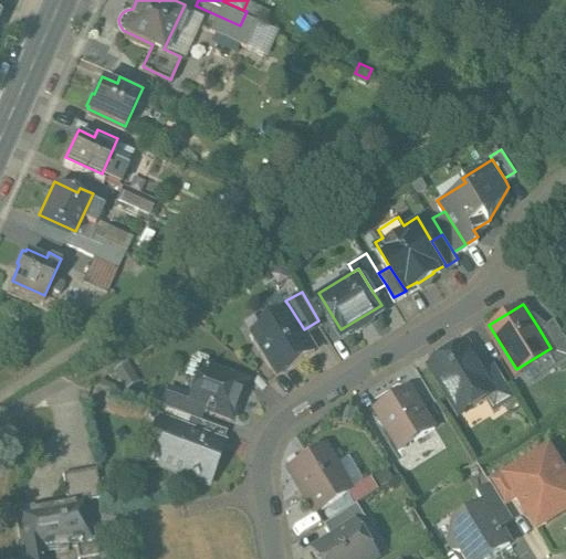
[(276,313),(274,309),(270,308),(262,313),(261,318),(263,322),(251,328),(276,369),(314,346),(304,329),(289,305),(276,313)]
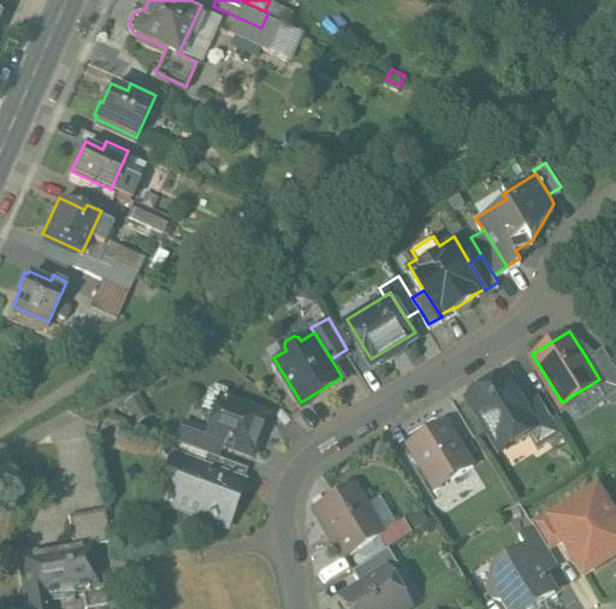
[(615,365),(603,344),(585,355),(599,379),(597,380),(599,383),(605,394),(615,386),(615,365)]
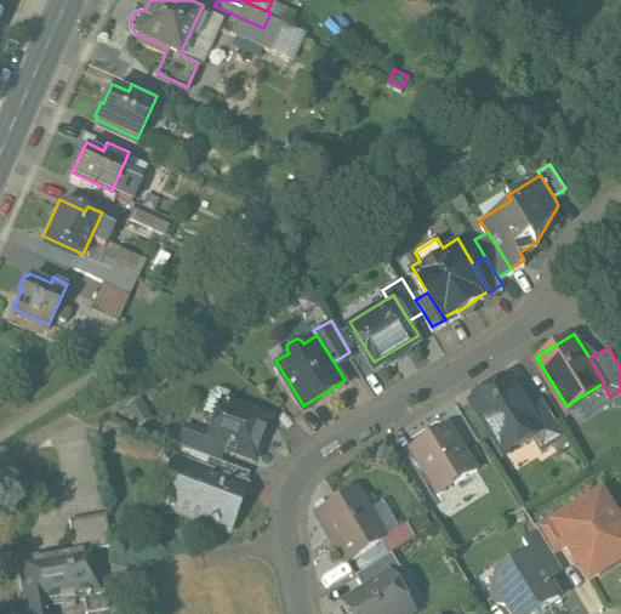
[(512,371),(493,384),(486,382),(478,388),(477,393),(472,397),(503,448),(531,431),(543,424),(530,402),(512,371)]
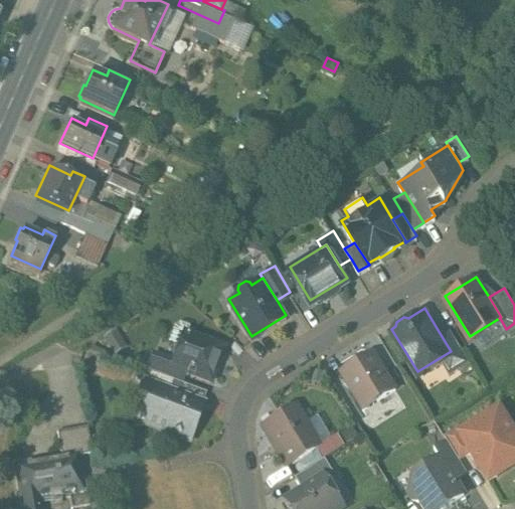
[(469,357),(450,327),(440,333),(451,351),(441,357),(449,369),(469,357)]
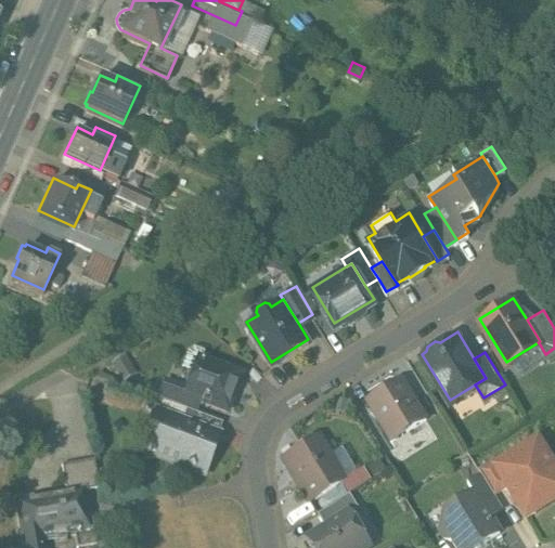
[(241,370),(199,355),(189,385),(186,391),(199,396),(227,406),(241,370)]
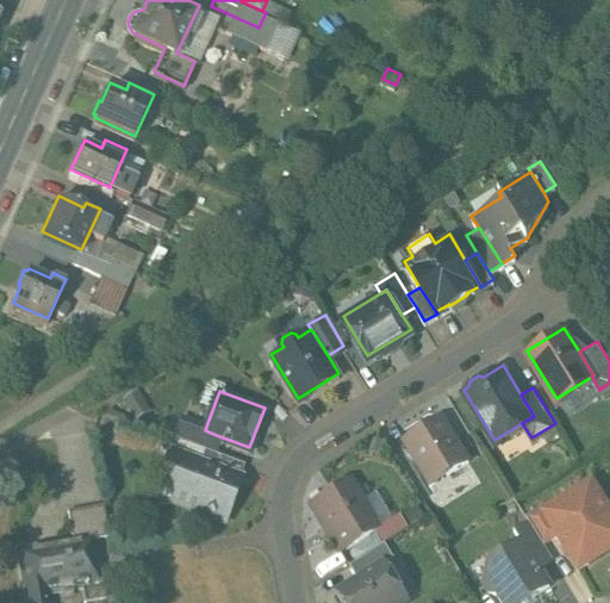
[(207,423),(182,414),(174,434),(215,449),(219,436),(205,430),(207,423)]
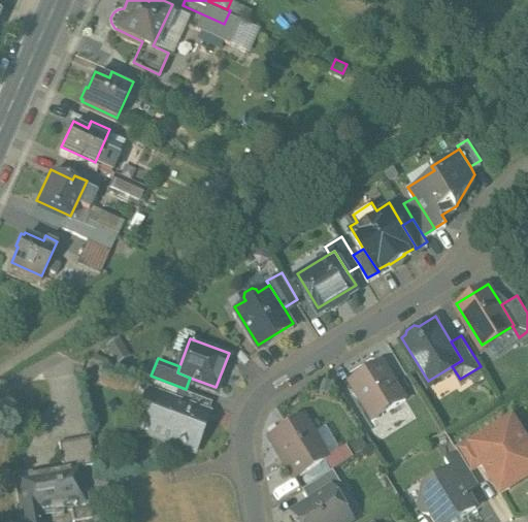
[(383,358),(351,378),(372,415),(404,395),(383,358)]
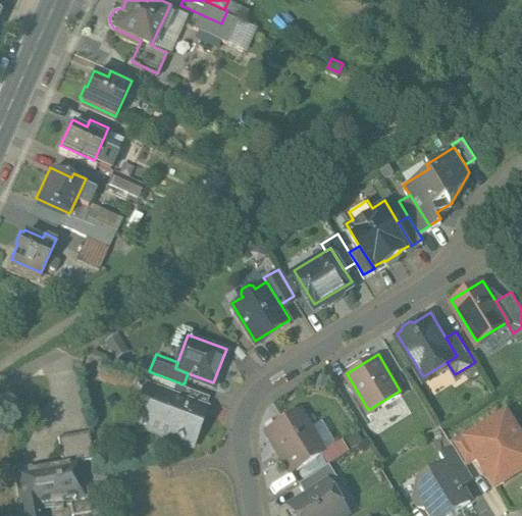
[(184,384),(184,385),(174,381),(170,393),(204,406),(208,395),(184,384)]
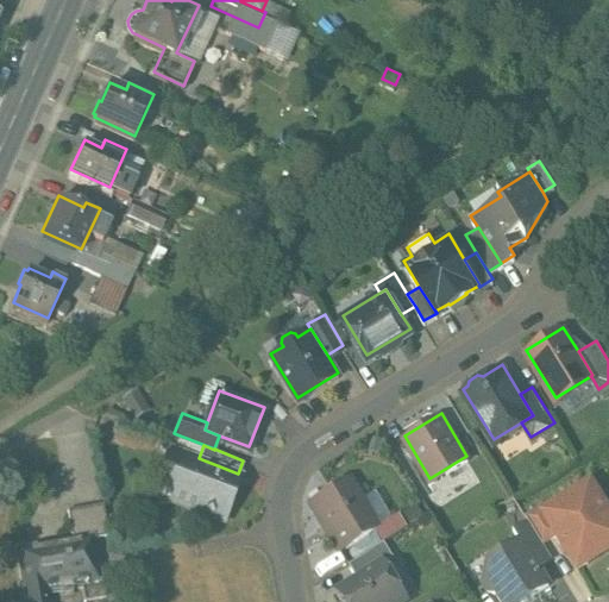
[(199,458),(173,449),(163,475),(154,478),(151,488),(155,497),(164,501),(173,496),(224,515),(239,474),(238,474),(199,458)]
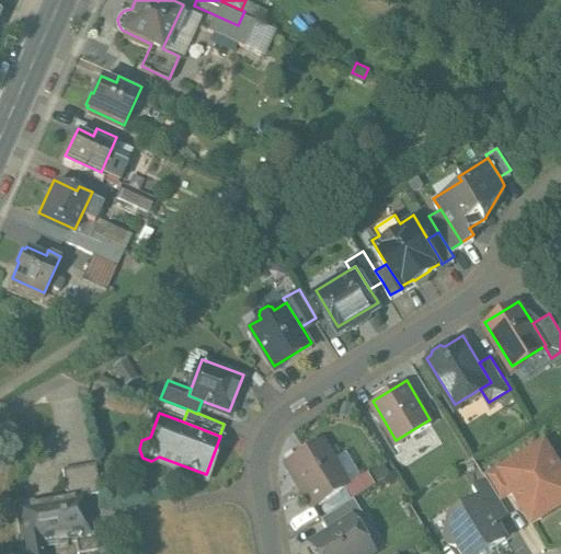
[(333,457),(321,438),(285,460),(311,504),(345,482),(331,458),(333,457)]
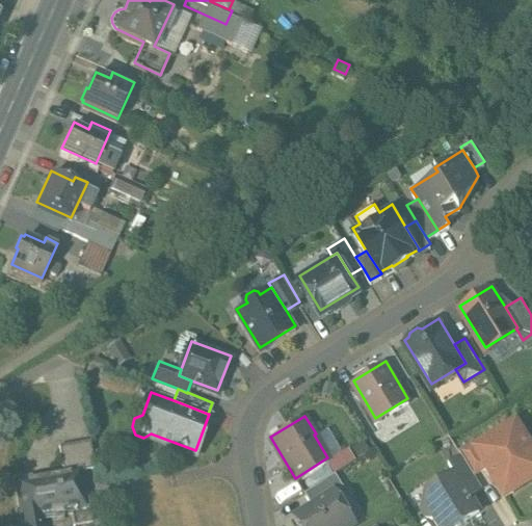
[(478,444),(478,445),(488,462),(505,490),(531,472),(531,448),(515,421),(478,444)]
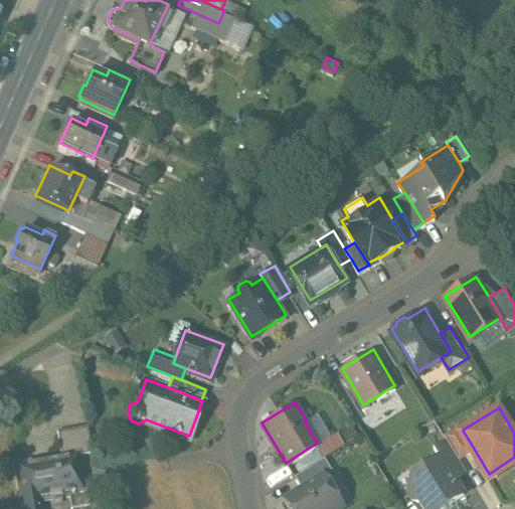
[(89,423),(57,429),(62,453),(77,451),(93,448),(89,423)]
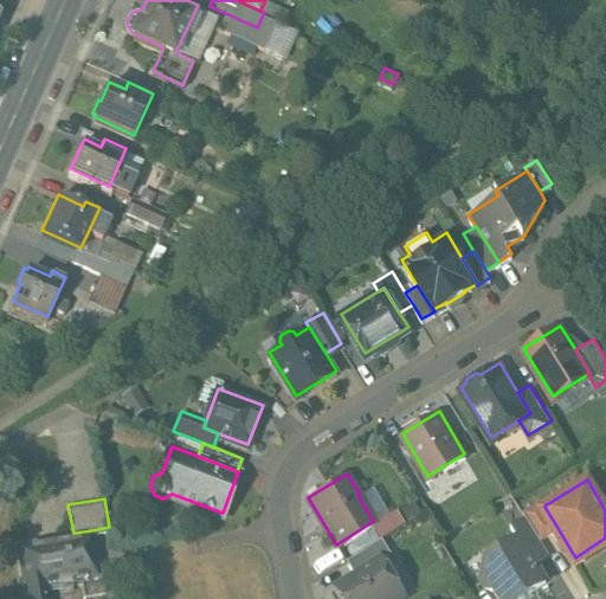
[(540,498),(523,509),(526,514),(540,535),(556,526),(545,507),(545,506),(540,498)]
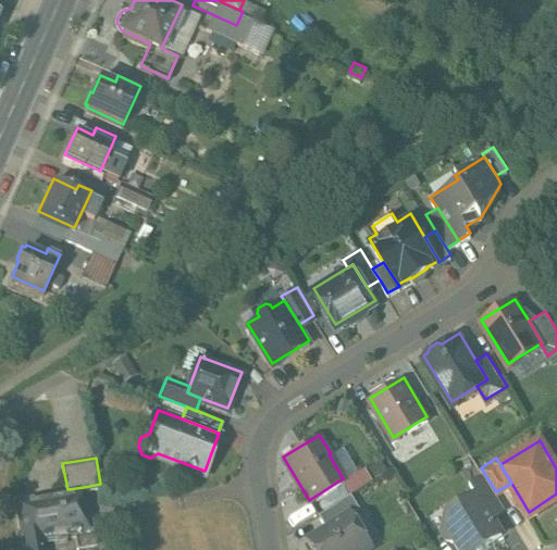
[(496,491),(483,472),(469,480),(475,491),(478,490),(491,512),(504,504),(496,491)]
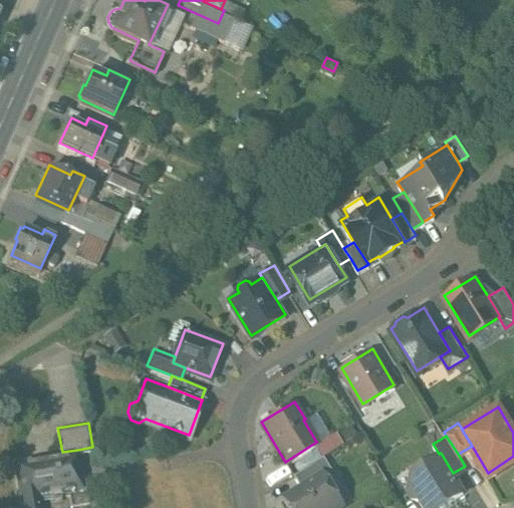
[(38,457),(38,454),(26,456),(27,459),(15,461),(23,507),(40,507),(38,496),(68,490),(70,504),(86,501),(77,450),(62,452),(38,457)]
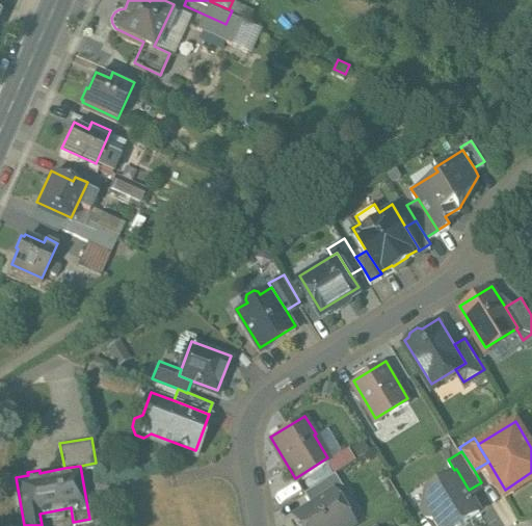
[(454,470),(429,485),(425,497),(423,499),(422,504),(426,511),(432,513),(433,511),(442,525),(446,525),(479,506),(469,490),(456,469),(454,470)]
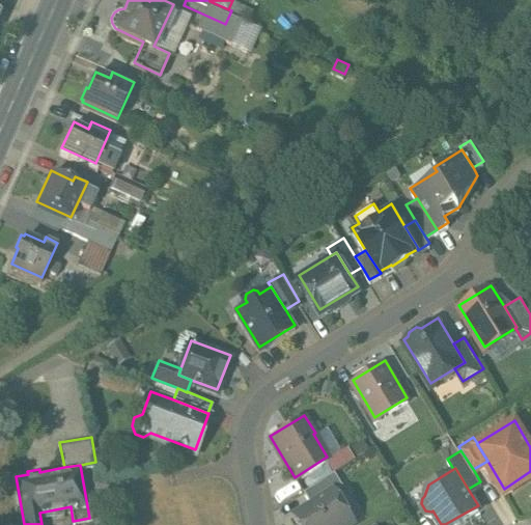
[(335,469),(303,489),(310,500),(333,487),(334,488),(343,482),(335,469)]
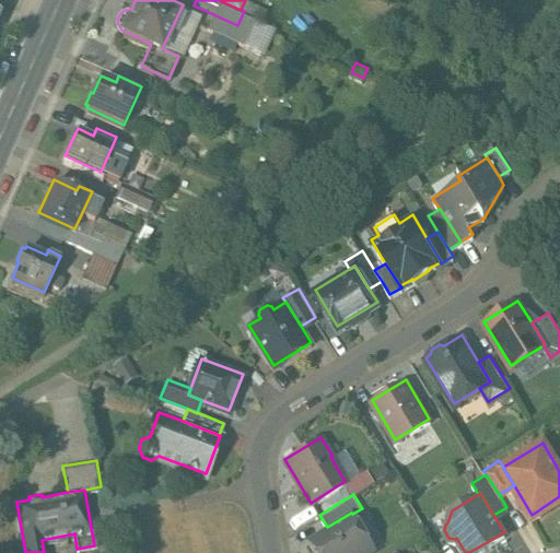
[(327,527),(310,538),(318,552),(362,552),(372,548),(352,514),(351,513),(327,527)]
